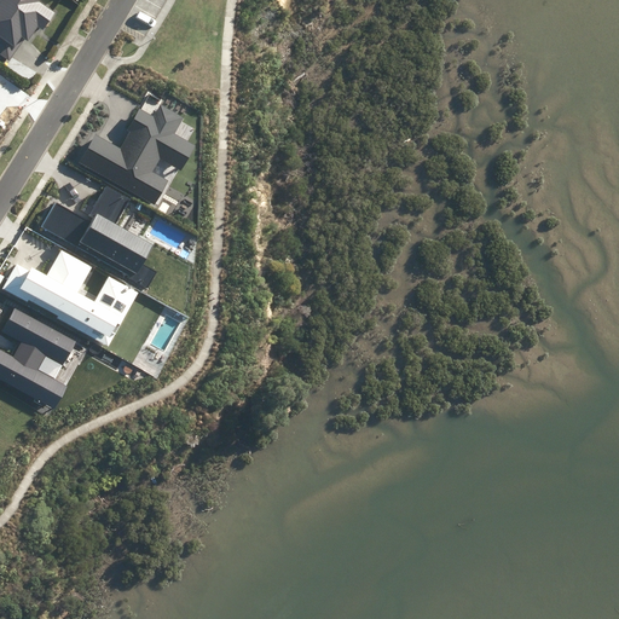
[(0,0),(0,56),(10,63),(21,48),(16,45),(22,36),(28,41),(38,27),(41,30),(53,15),(36,3),(38,0),(0,0)]
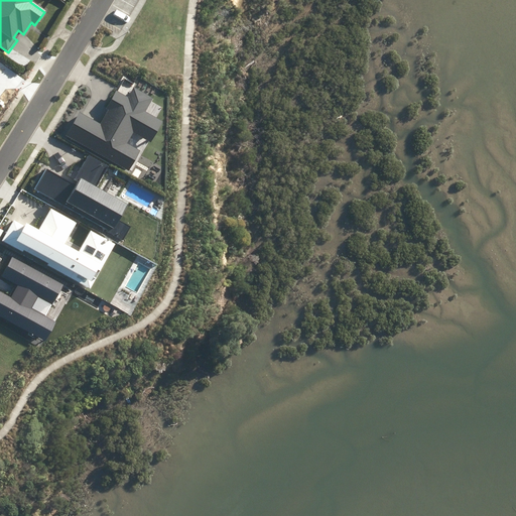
[(65,136),(128,171),(139,151),(126,144),(132,133),(149,143),(161,122),(143,113),(151,99),(132,88),(127,98),(115,91),(105,109),(107,111),(100,124),(79,112),(65,136)]
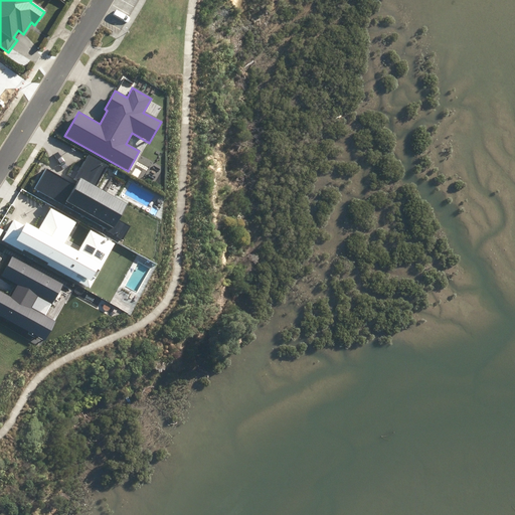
[(33,188),(122,240),(130,226),(119,219),(119,218),(118,218),(127,203),(97,186),(109,167),(87,154),(70,181),(45,167),(33,188)]
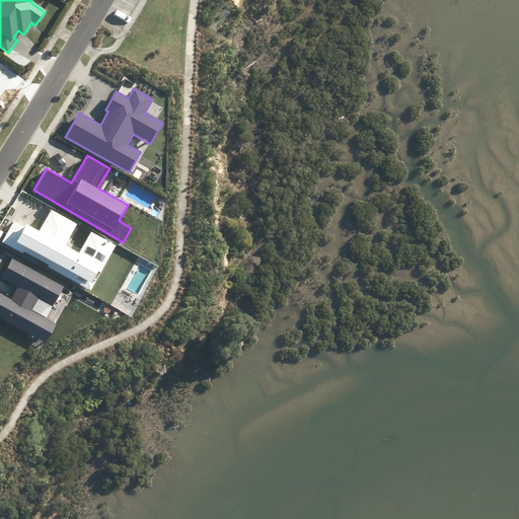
[(48,267),(89,290),(115,245),(90,231),(78,254),(64,246),(77,224),(51,209),(39,231),(25,224),(24,226),(14,221),(3,241),(23,253),(24,250),(49,265),(48,267)]
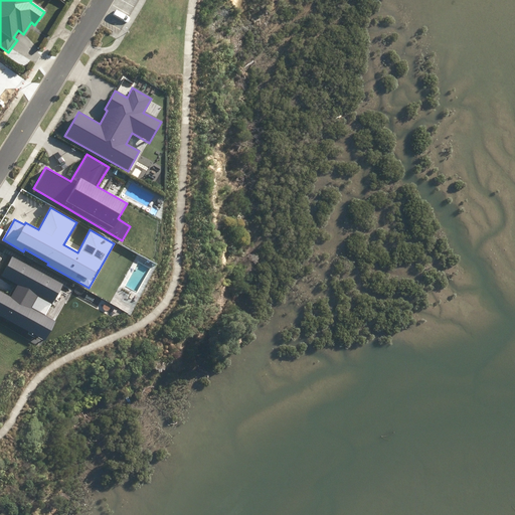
[(0,316),(42,340),(53,321),(29,308),(35,296),(49,304),(61,284),(10,255),(0,274),(0,275),(16,285),(9,297),(0,292),(0,316)]
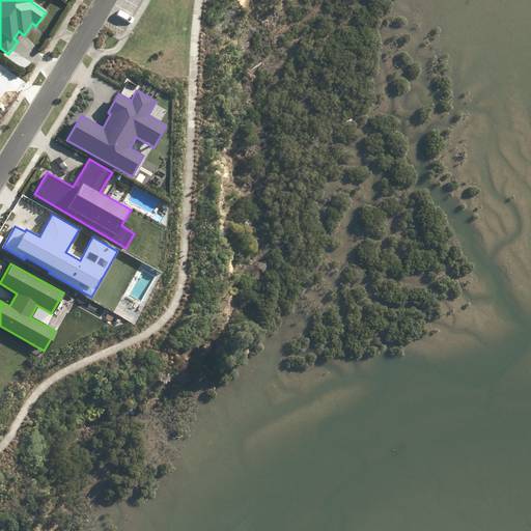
All buildings are outlined.
